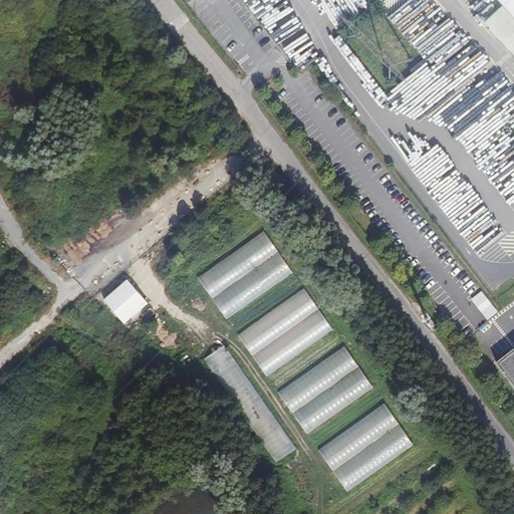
[(513,24),(492,0),(491,0),(476,14),(513,57),(513,24)]
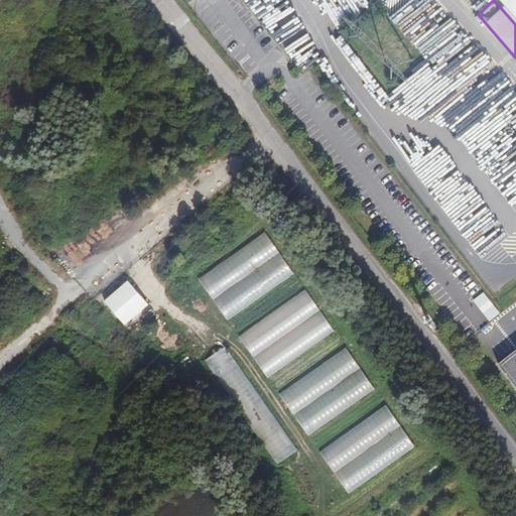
[(515,0),(494,0),(515,24),(515,0)]
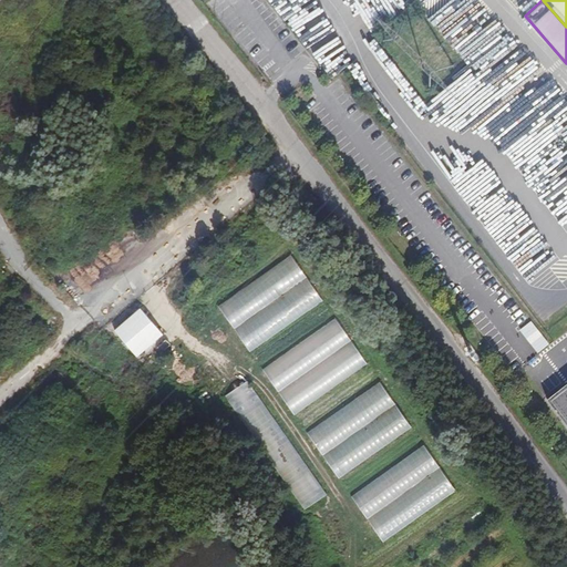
[(341,49),(322,60),(331,75),(350,64),(341,49)]
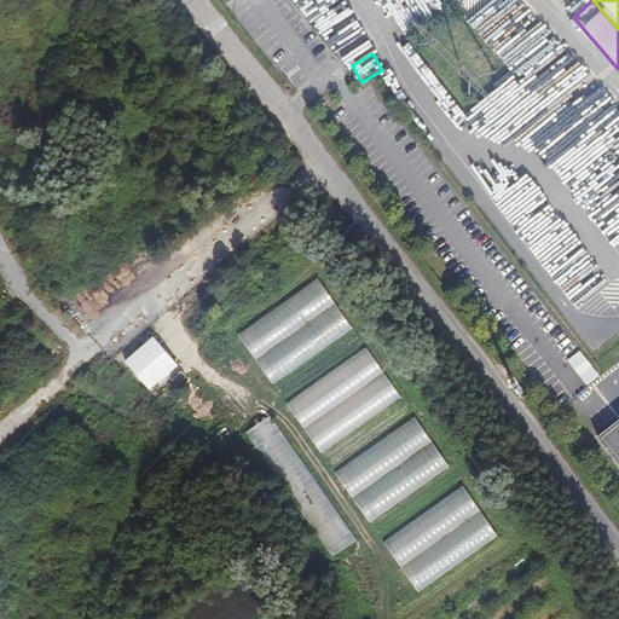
[(509,69),(464,111),(493,142),(527,109),(522,104),(533,93),(509,69)]
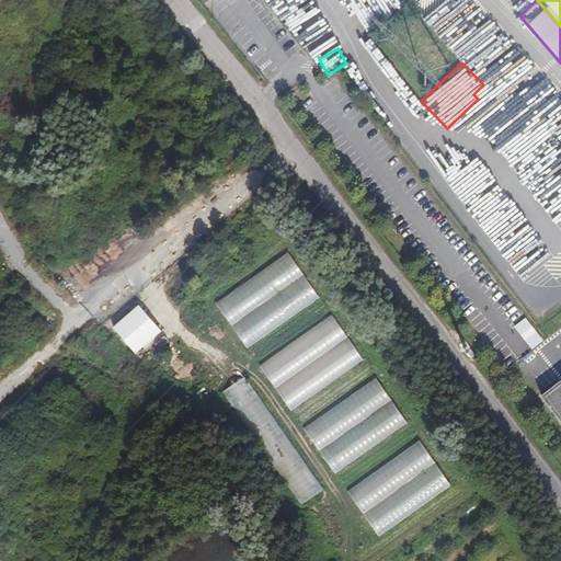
[(495,202),(478,214),(501,247),(518,235),(495,202)]
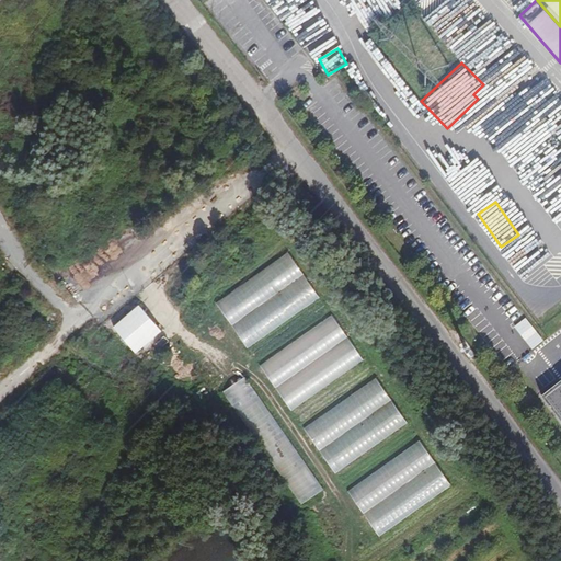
[(127,229),(67,274),(77,287),(137,242),(127,229)]
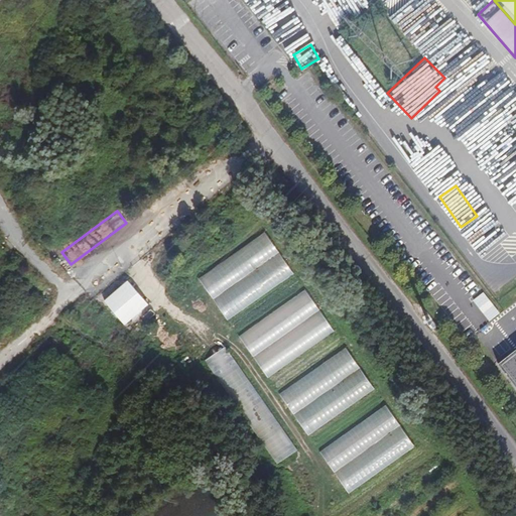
[(465,233),(483,253),(500,239),(481,218),(465,233)]
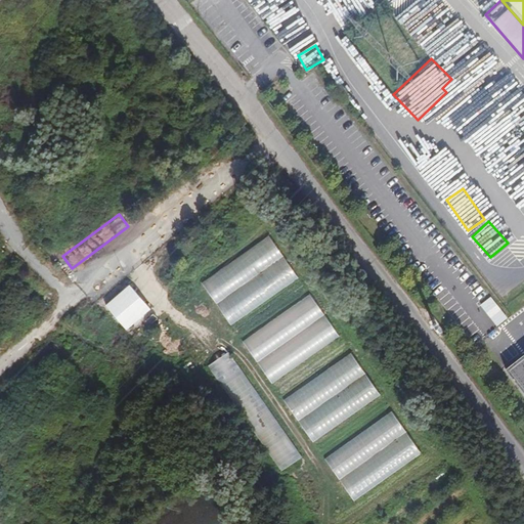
[(203,280),(231,323),(300,278),(271,235),(203,280)]
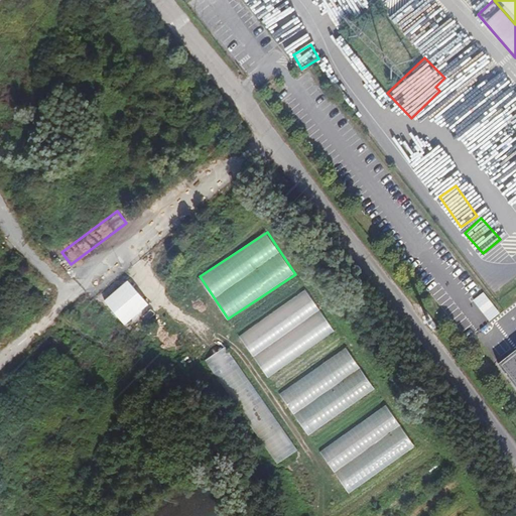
[(127,283),(106,302),(125,324),(146,304),(127,283)]
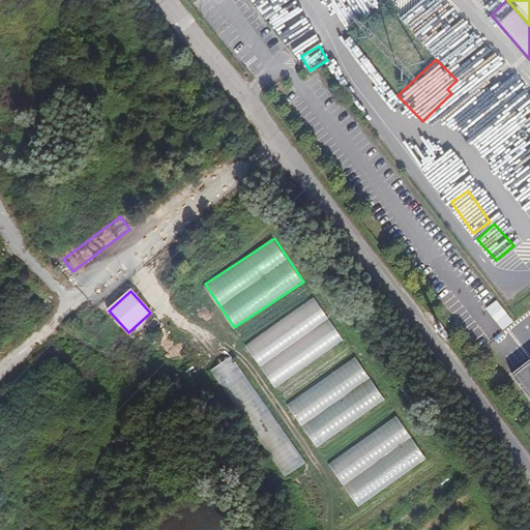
[(246,343),(275,387),(345,341),(316,297),(246,343)]
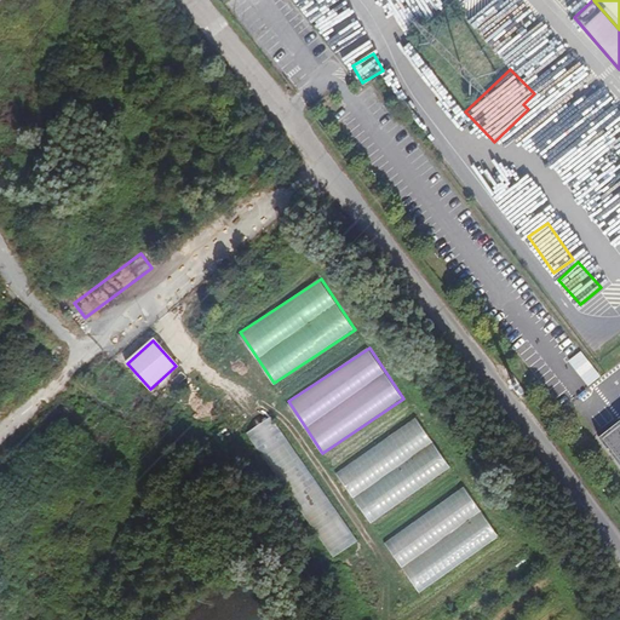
[(369,522),(452,469),(418,417),(337,470),(369,522)]
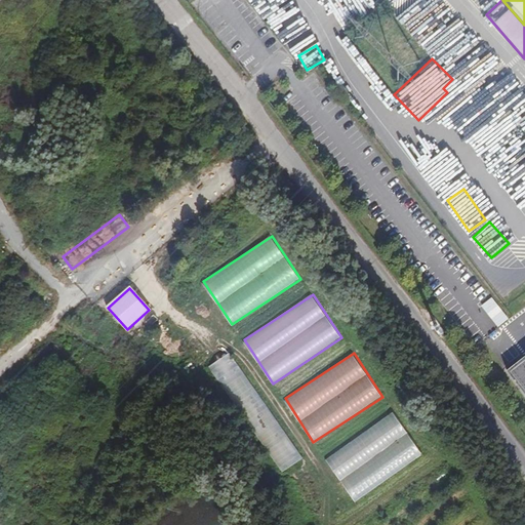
[(524,357),(507,371),(524,396),(524,357)]
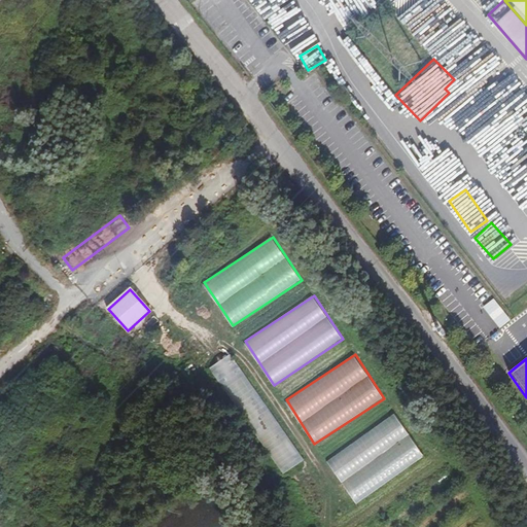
[(356,502),(425,457),(396,413),(327,459),(356,502)]
